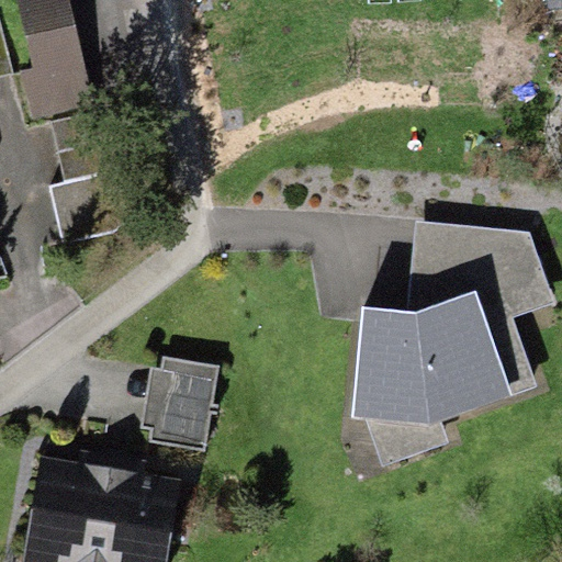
[(91,107),(68,0),(17,0),(32,69),(21,71),(31,119),(91,107)]
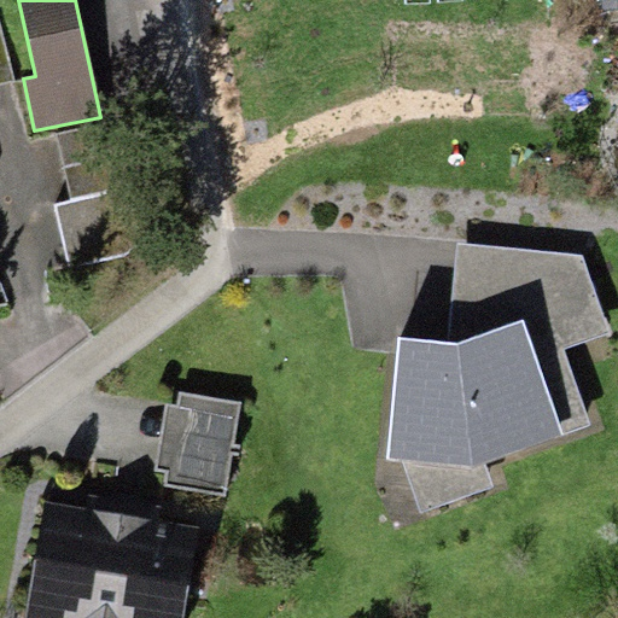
[(139,256),(112,124),(56,135),(69,202),(54,204),(68,270),(139,256)]
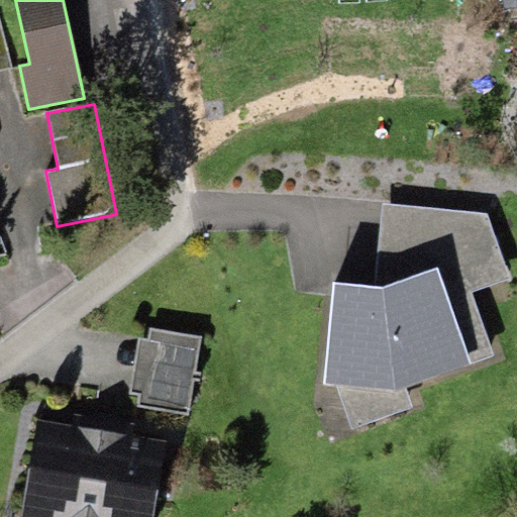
[(374,289),(332,286),(323,384),(395,391),(493,356),(470,292),(509,279),(487,214),(381,202),(374,289)]
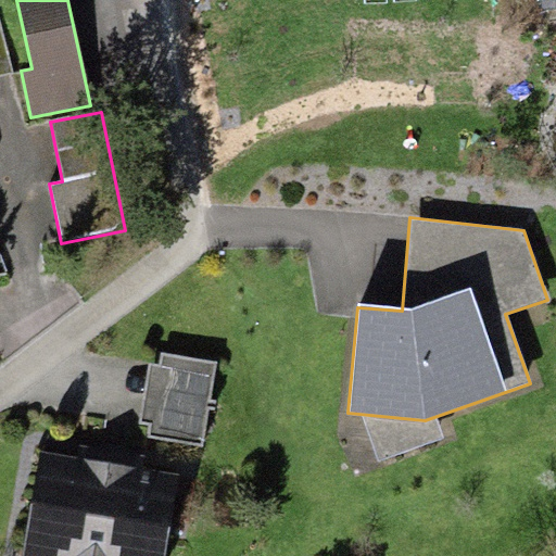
[(149,437),(202,444),(214,362),(161,354),(159,365),(148,363),(139,424),(151,425),(149,437)]
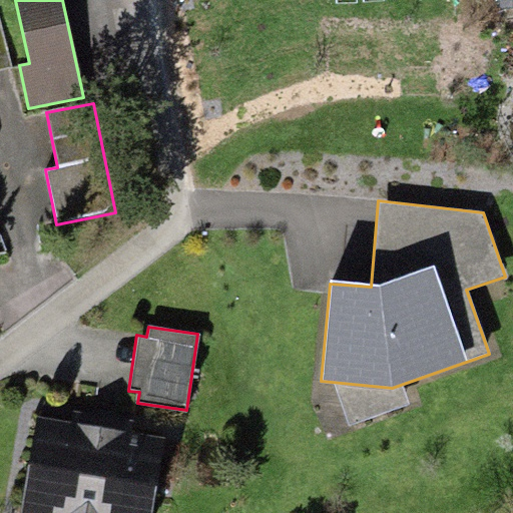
[(21,512),(151,512),(163,439),(37,418),(21,512)]
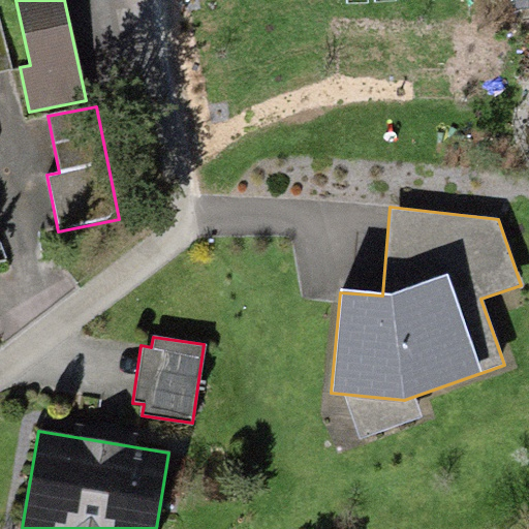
All buildings are outlined.
